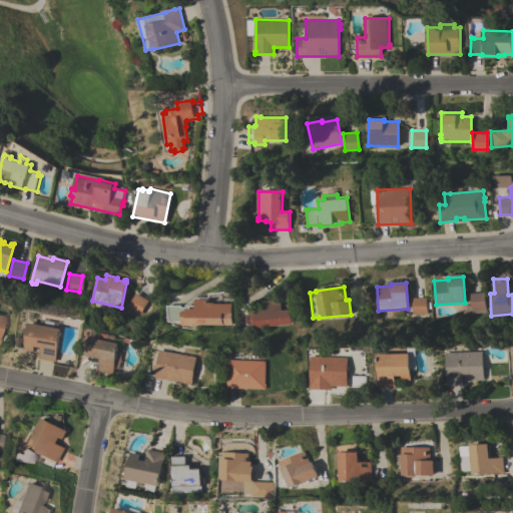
[(469,293),(483,292),(484,309),(470,310),(469,293)]
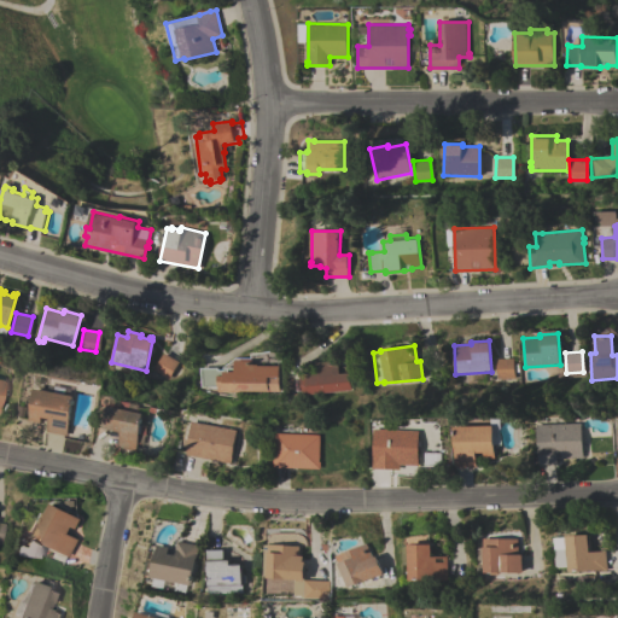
[(162,353),(178,362),(167,378),(152,369),(162,353)]
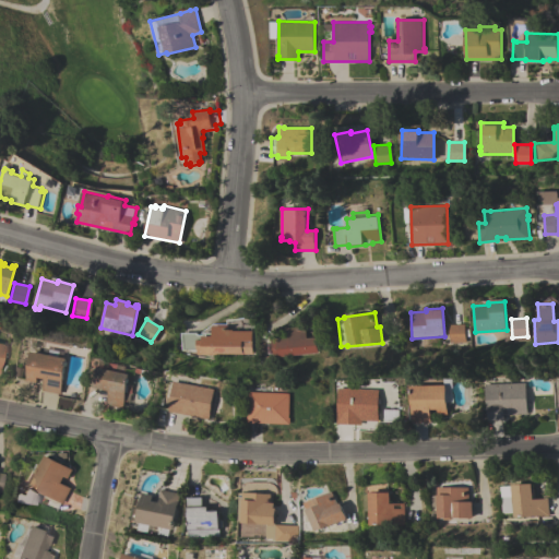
[(464,342),(449,343),(448,324),(463,323),(464,329),(467,329),(467,335),(464,336),(464,342)]
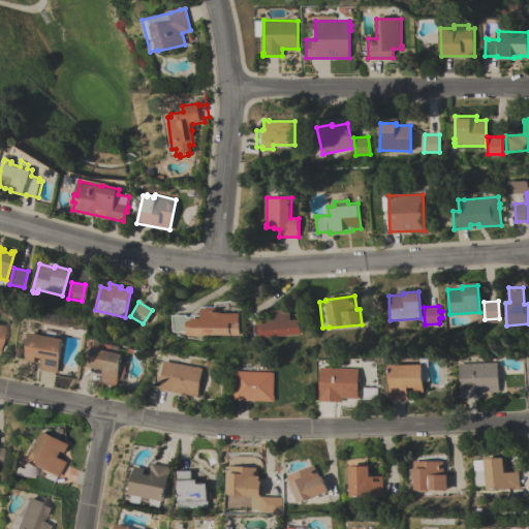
[(238,312),(238,335),(227,335),(227,334),(201,334),(201,335),(185,335),(185,334),(176,334),(176,331),(173,331),(173,315),(187,315),(187,316),(191,316),(191,315),(200,315),(200,308),(215,308),(215,311),(219,311),(219,312),(238,312)]
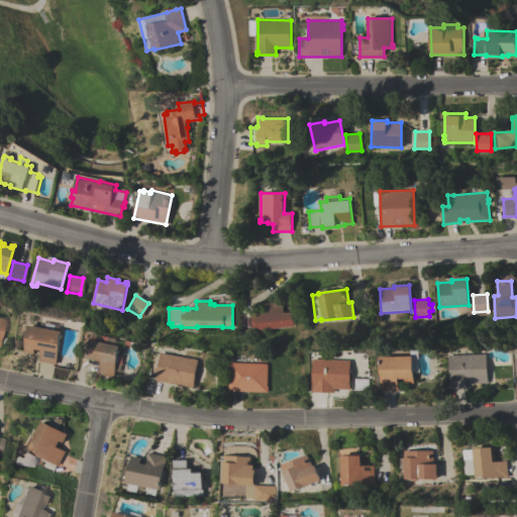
[(251,331),(249,313),(264,311),(263,303),(278,301),(279,304),(283,304),(284,312),(292,312),(294,326),(259,329),(259,330),(251,331)]
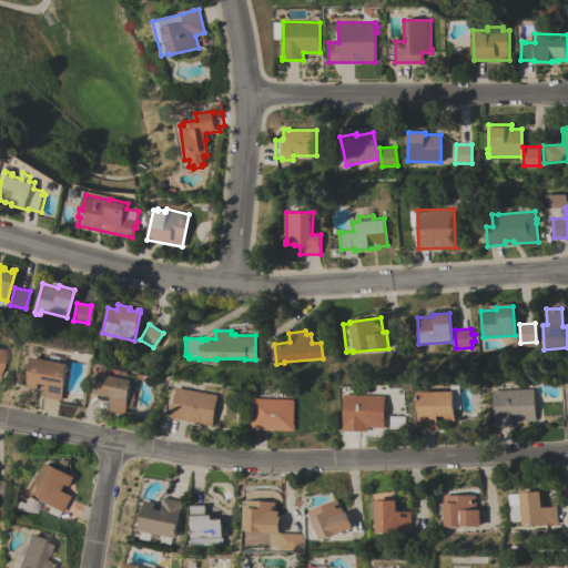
[(32,356),(50,359),(51,355),(61,356),(60,362),(68,364),(61,401),(43,396),(46,384),(38,383),(37,388),(27,386),(32,356)]
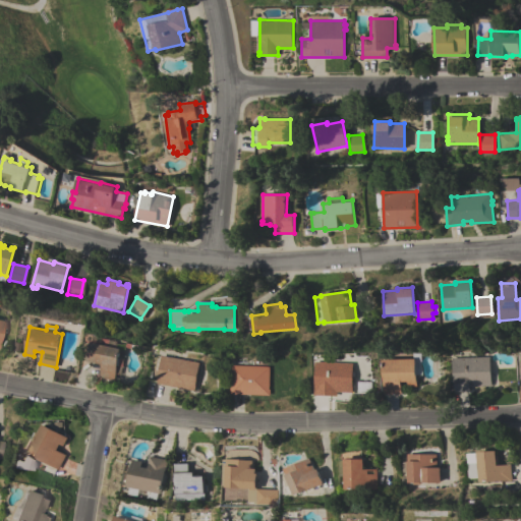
[(91,342),(121,348),(114,380),(99,377),(102,364),(87,360),(91,342)]
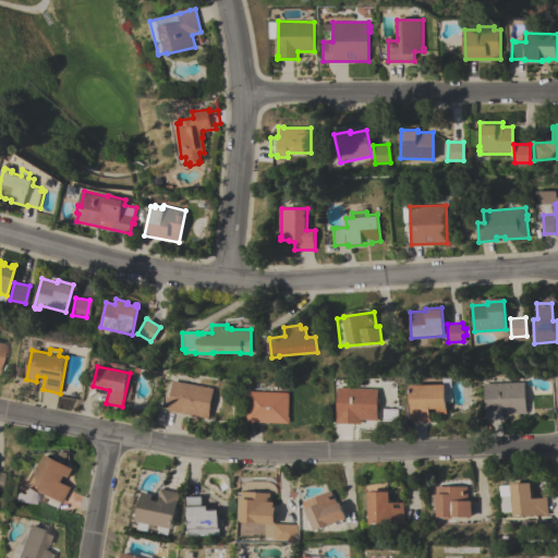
[(429,421),(411,421),(410,387),(407,388),(405,376),(444,376),(444,384),(446,384),(446,414),(436,414),(436,408),(429,408),(429,421)]
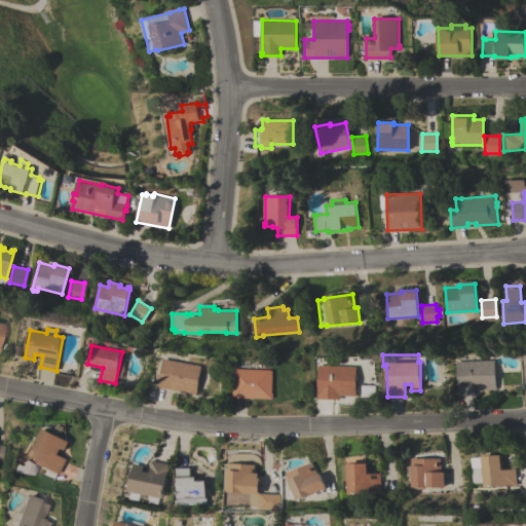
[(164,359),(201,366),(196,393),(159,386),(164,359)]
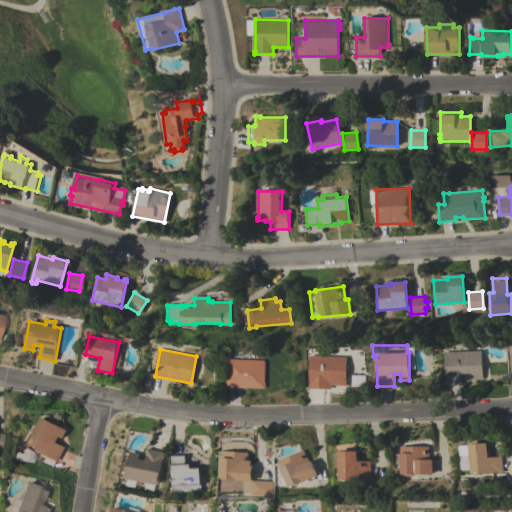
[(481,350),(482,379),(461,380),(461,384),(446,385),(445,351),(481,350)]
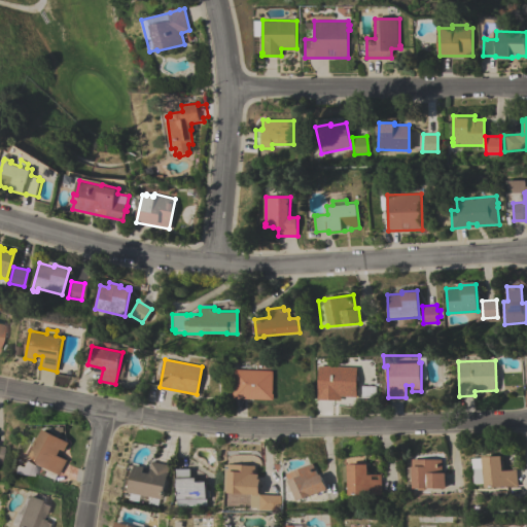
[(341,400),(317,398),(317,392),(318,392),(319,365),(357,367),(355,396),(341,396),(341,400)]
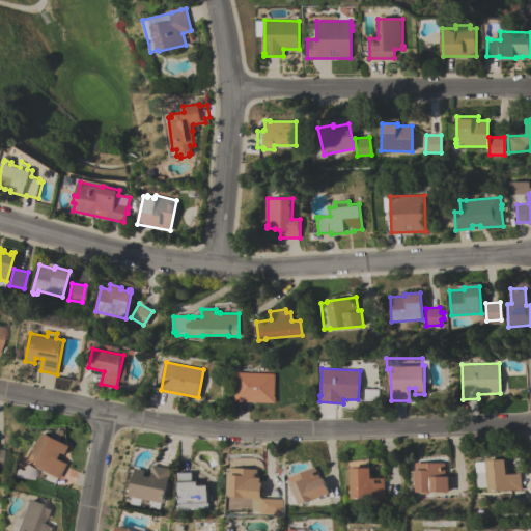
[(274,402),(234,401),(236,371),(275,373),(274,396),(275,396),(274,402)]
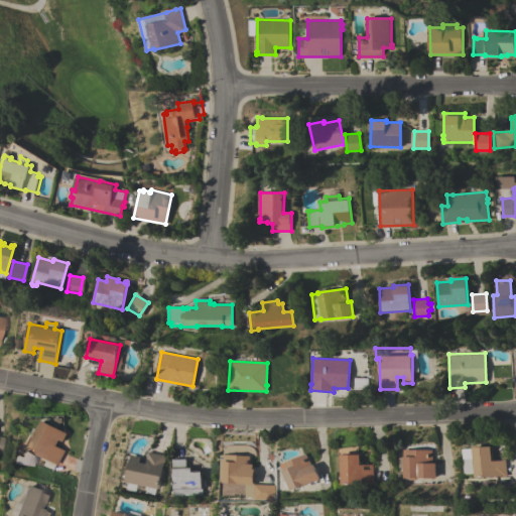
[(68,432),(62,441),(59,439),(55,445),(65,450),(56,465),(27,448),(43,419),(68,432)]
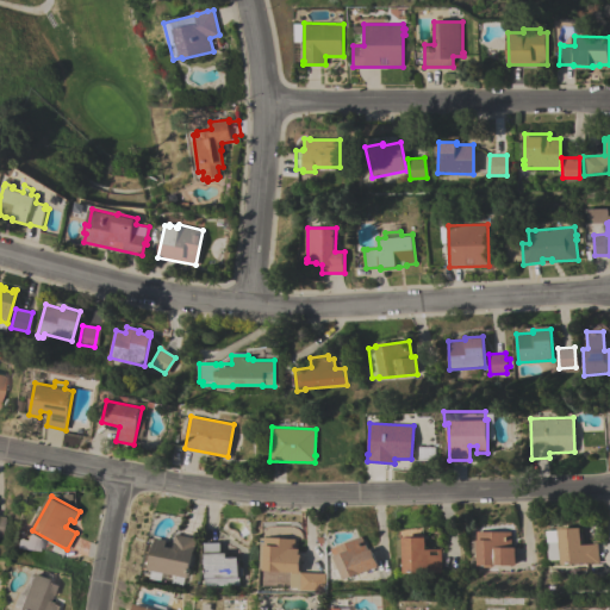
[(560,564),(559,528),(580,527),(580,531),(583,531),(584,543),(597,543),(598,562),(560,564)]
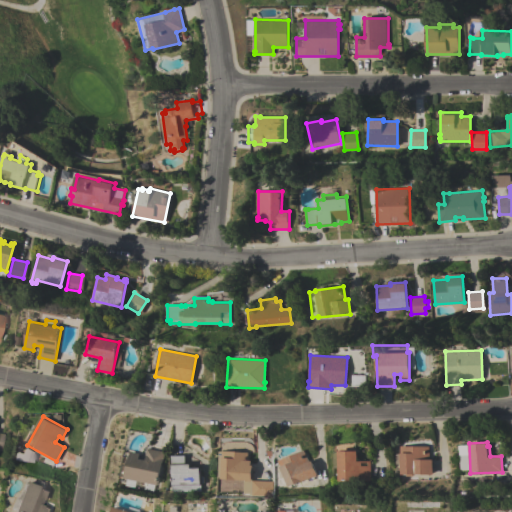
[(467,445),(458,445),(459,470),(468,469),(467,445)]
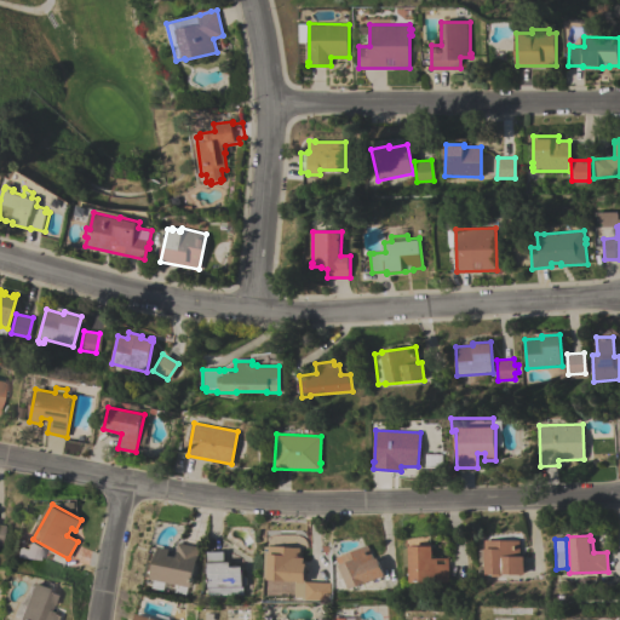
[(486,540),(520,540),(520,556),(523,556),(523,574),(486,574),(486,540)]
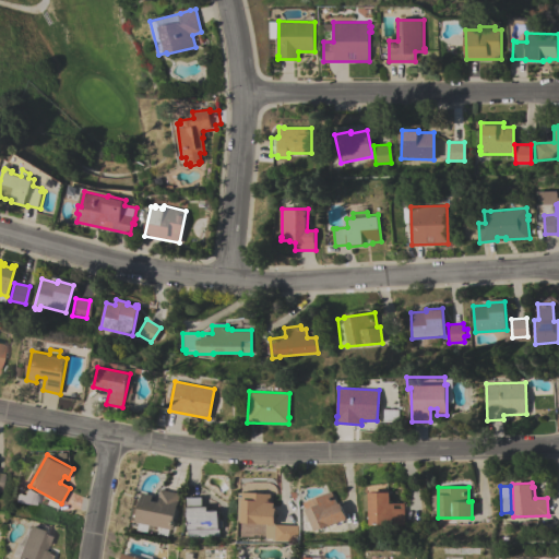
[(159,489),(179,494),(177,504),(176,504),(170,528),(137,522),(137,519),(132,519),(134,508),(139,509),(142,492),(152,495),(151,500),(158,501),(159,497),(158,497),(159,489)]
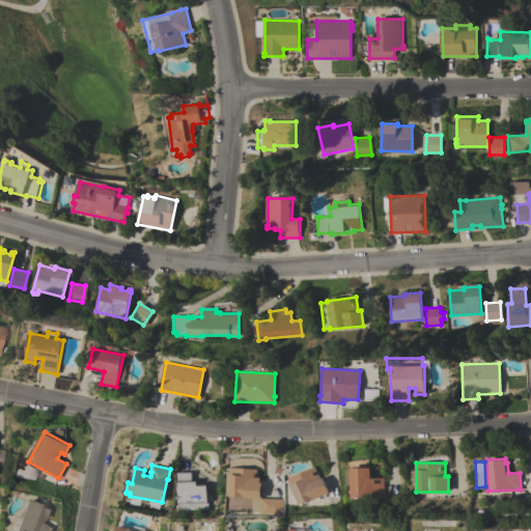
[(225,495),(227,467),(257,469),(257,476),(260,476),(259,482),(261,482),(260,498),(283,499),(282,514),(260,513),(260,511),(251,510),(252,497),(228,496),(228,495),(225,495)]
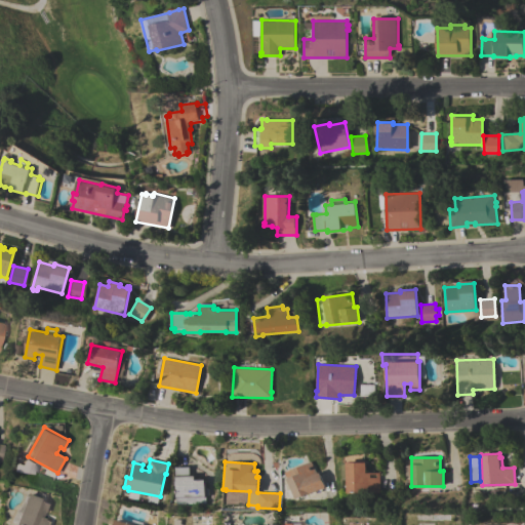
[(319,473),(325,486),(324,486),(324,487),(320,489),(295,498),(287,479),(287,478),(286,476),(291,474),(290,470),(311,461),(316,473),(318,472),(319,473)]
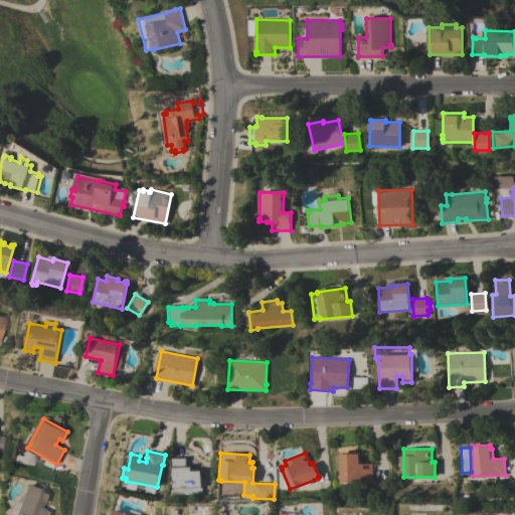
[(371,464),(372,483),(340,484),(340,453),(359,453),(359,464),(371,464)]
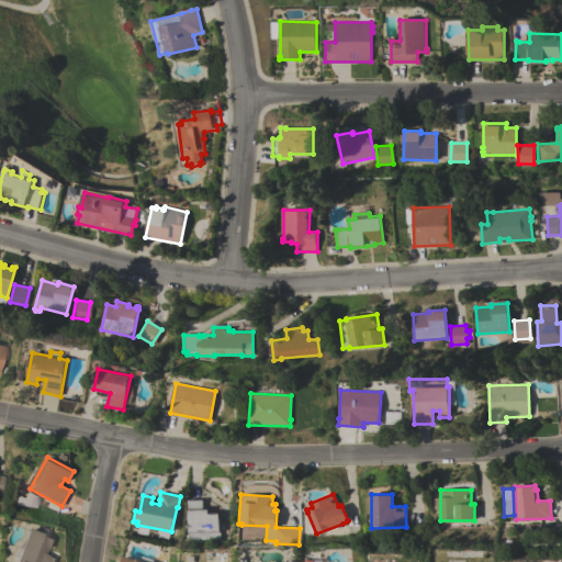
[(220,538),(188,539),(188,531),(189,531),(188,499),(202,499),(202,509),(208,509),(208,513),(218,513),(218,521),(222,521),(222,530),(218,530),(220,538)]
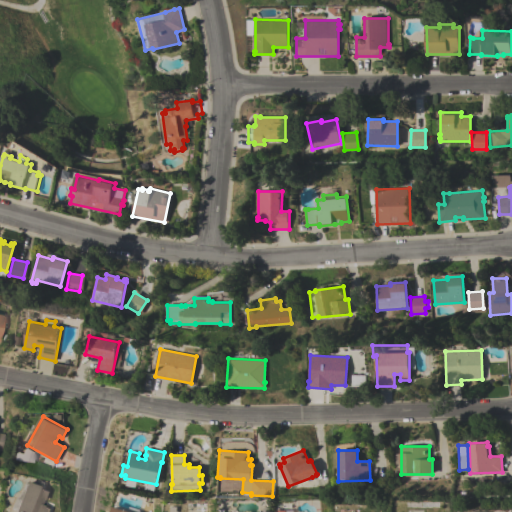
[(14,511),(25,481),(50,491),(47,500),(42,498),(40,504),(50,508),(48,511),(14,511)]
